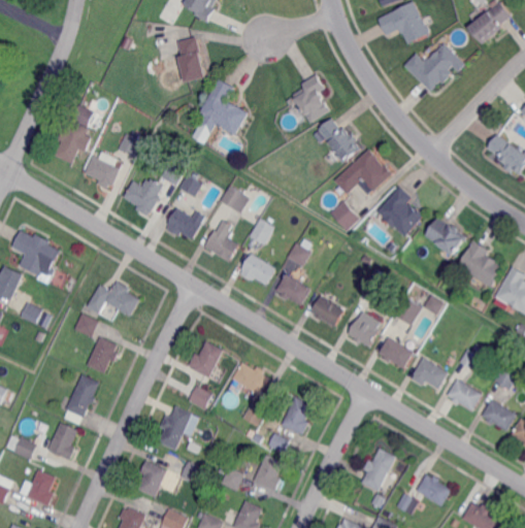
[(206,20),(193,12),(194,10),(183,4),(185,0),(215,0),(211,6),(212,7),(206,20)]
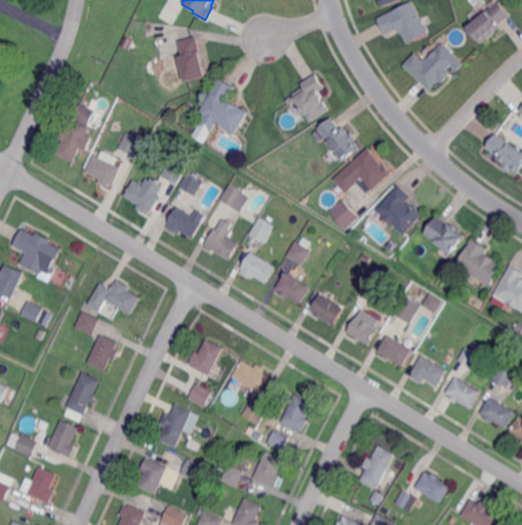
[(492,0),(494,2),(496,0),(509,15),(497,24),(499,27),(479,44),(465,27),(488,7),(485,3),(488,0),(492,0)]
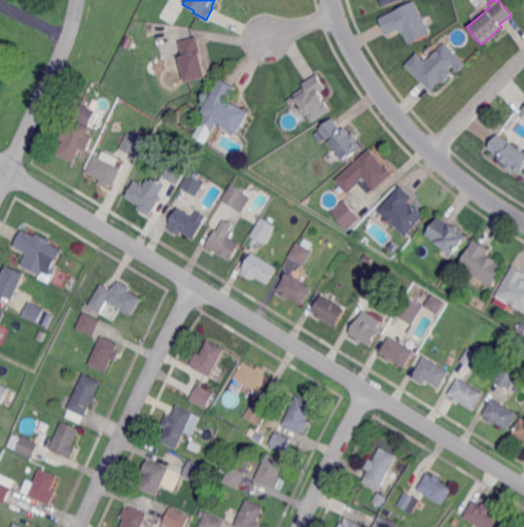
[(427,30),(426,34),(406,44),(400,33),(399,34),(397,29),(385,35),(377,19),(412,1),(423,25),(425,26),(427,30)]
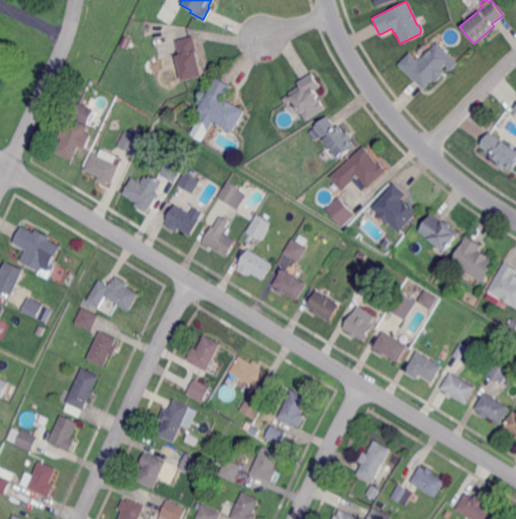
[(181,79),(175,55),(179,54),(175,40),(193,35),(196,51),(194,52),(200,75),(181,79)]
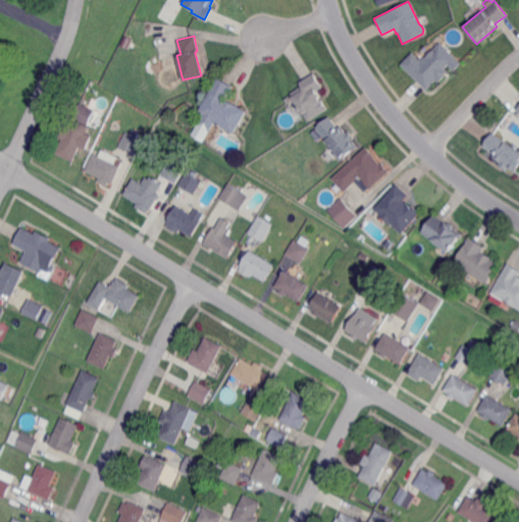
[(460,63),(452,70),(447,65),(443,69),(446,72),(435,82),(434,81),(424,91),(399,65),(410,53),(418,61),(437,42),(460,63)]
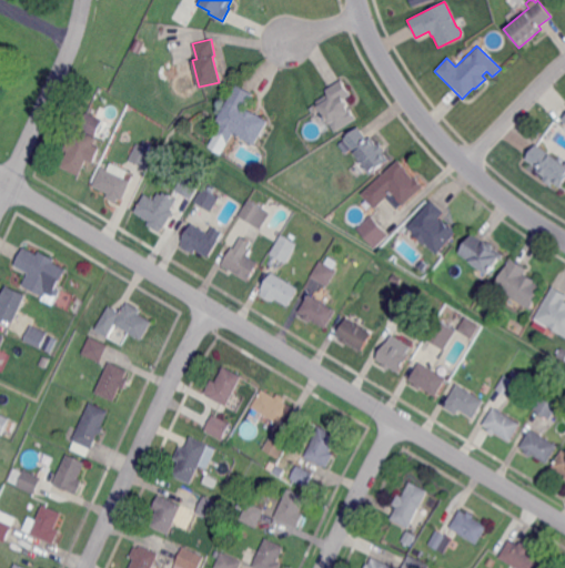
[(346,110),(349,109),(354,118),(334,131),(328,122),(326,123),(320,112),(319,113),(314,105),(316,104),(325,94),(323,92),(339,82),(349,97),(343,100),(346,105),(344,107),(346,110)]
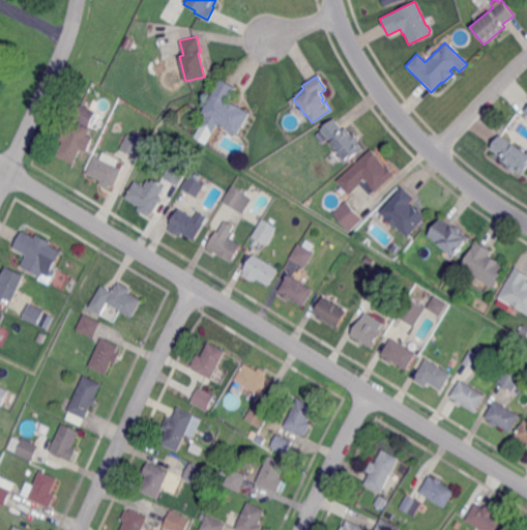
[(236,135),(217,123),(211,133),(201,126),(206,117),(201,114),(221,80),(235,88),(228,100),(249,113),(236,135)]
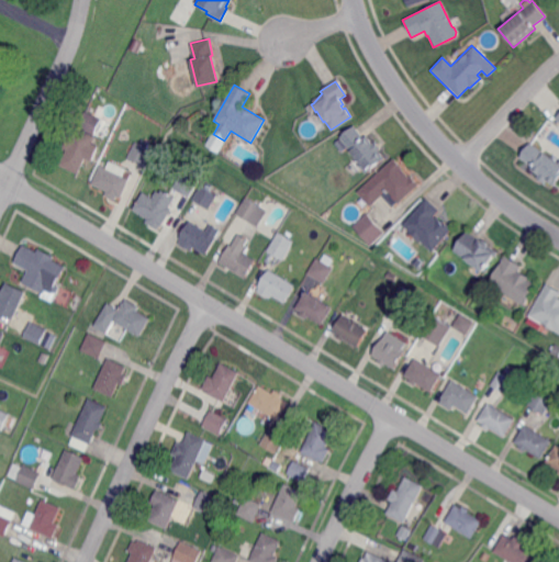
[(77,175),(58,166),(65,150),(62,148),(66,136),(71,138),(84,112),(99,120),(92,136),(77,175)]
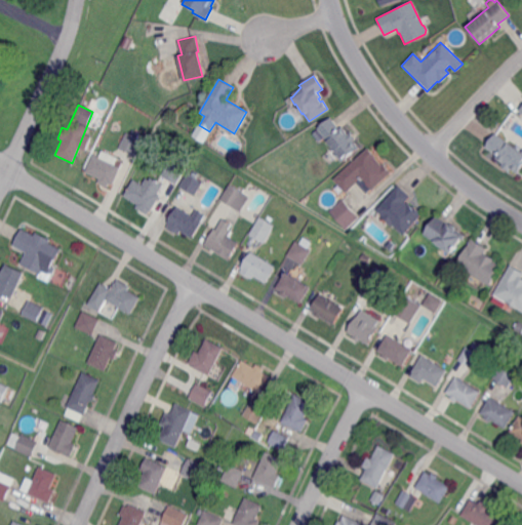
[(335,129),(338,127),(344,134),(346,132),(351,138),(349,140),(355,148),(337,161),(323,142),(325,140),(315,127),(327,118),(335,129)]
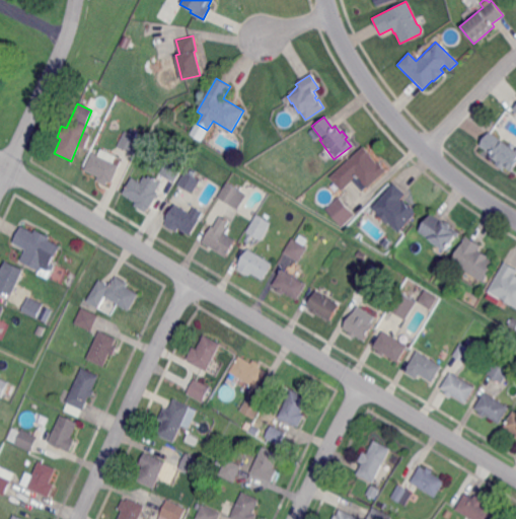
[(314,140),(307,132),(312,128),(318,137),(314,140)]
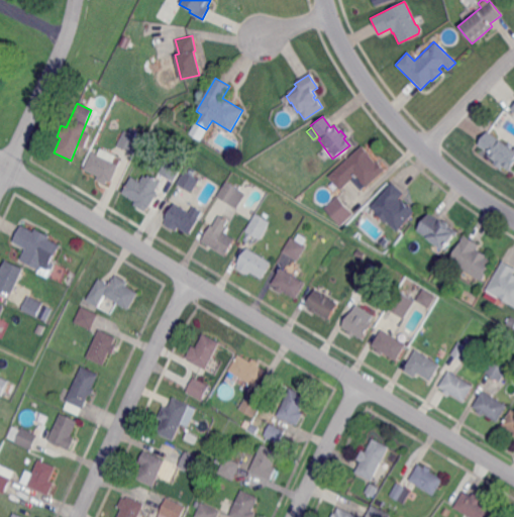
[(134,136),(127,133),(129,128),(136,131),(134,136)]
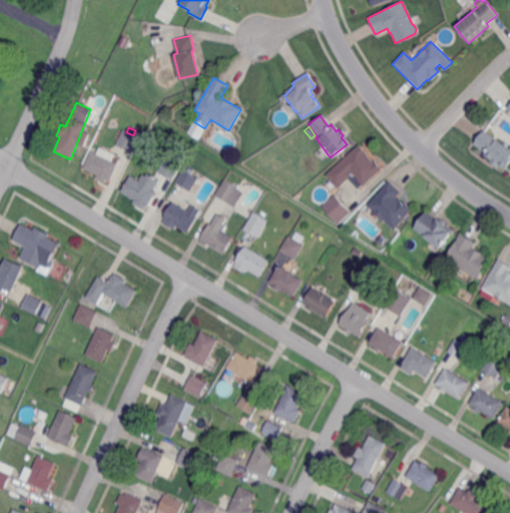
[(494,139),(495,137),(508,147),(509,145),(509,160),(504,169),(496,164),(494,167),(488,162),(490,160),(482,154),(484,152),(473,143),(482,130),(494,139)]
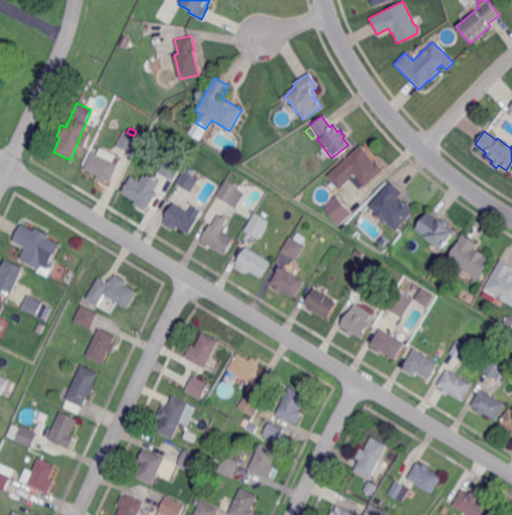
[(130,153),(116,147),(122,133),(136,139),(130,153)]
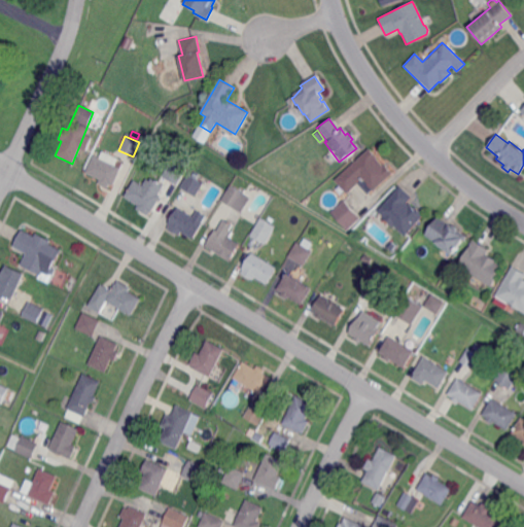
[(382,168),(383,166),(390,174),(372,191),(359,177),(358,178),(360,180),(345,194),(334,180),(368,150),(375,159),(374,160),(382,168)]
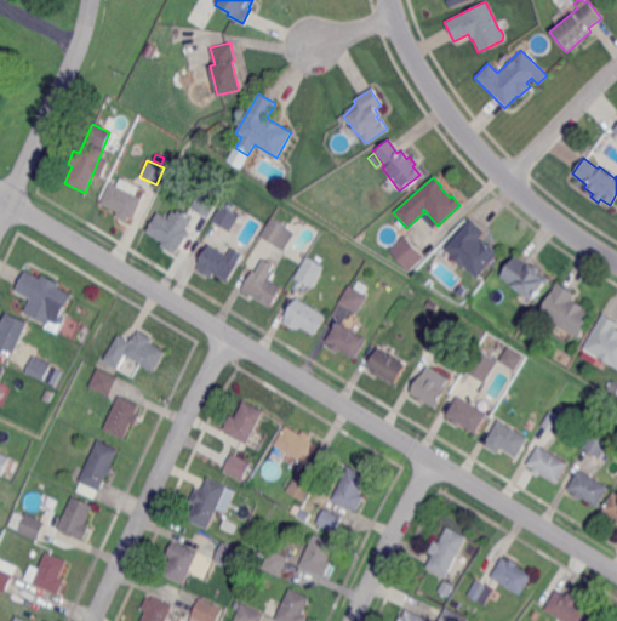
[(131,217),(129,216),(126,221),(115,216),(116,210),(100,203),(109,182),(141,198),(131,217)]
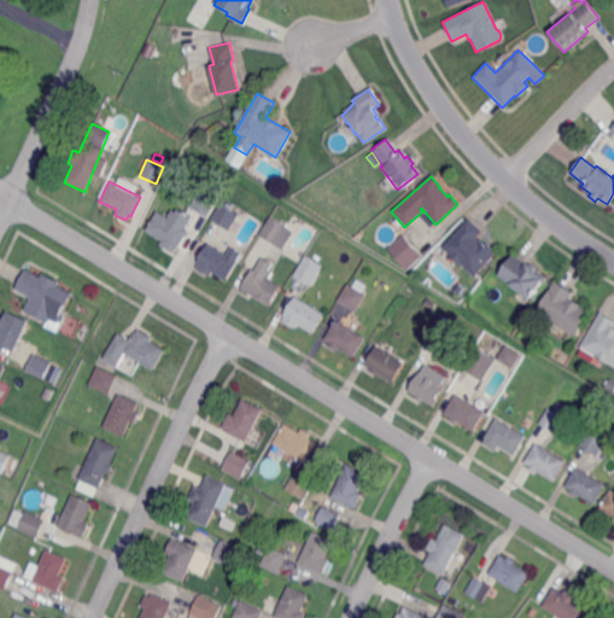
[(206,216),(188,205),(199,187),(217,198),(206,216)]
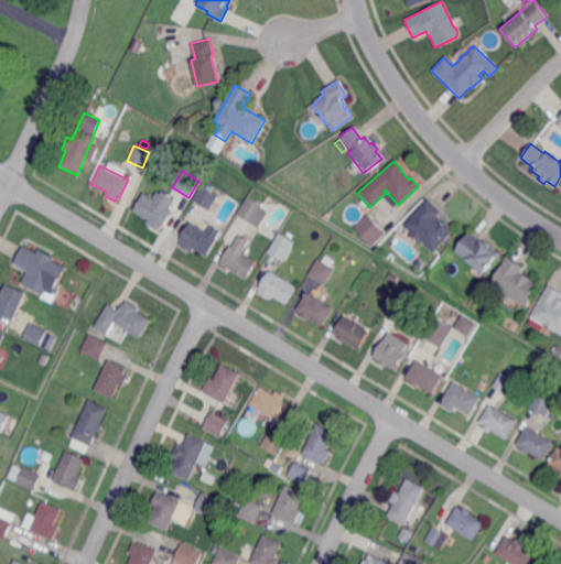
[(208,209),(193,199),(201,185),(217,195),(208,209)]
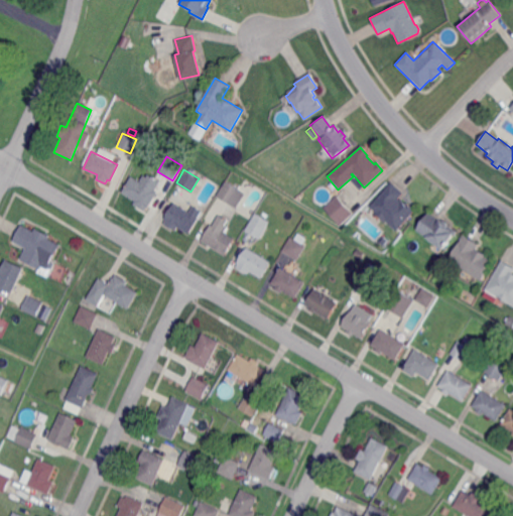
[(160,180),(154,190),(156,191),(144,212),(132,204),(135,201),(121,191),(131,175),(139,180),(143,173),(146,175),(148,172),(160,180)]
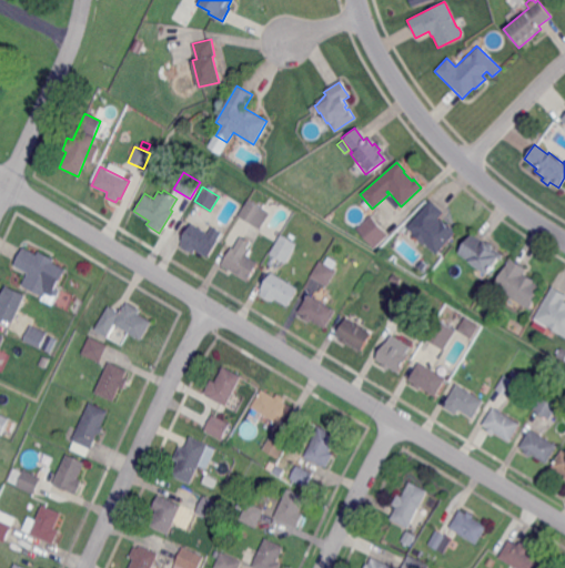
[(259,229),(238,215),(246,200),(269,213),(259,229)]
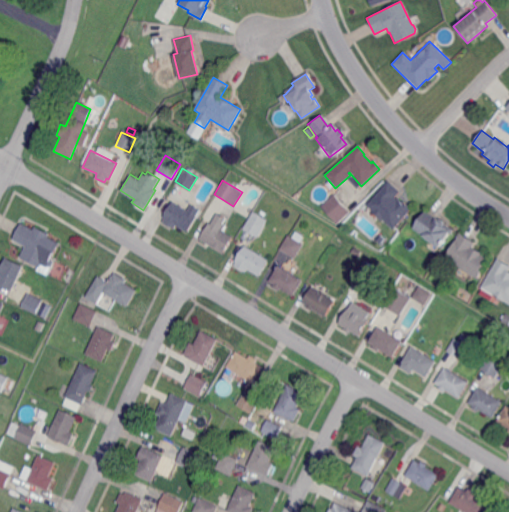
[(398,202),(399,200),(408,208),(389,230),(379,220),(378,221),(369,213),(371,212),(364,205),(385,182),(396,192),(392,197),(398,202)]
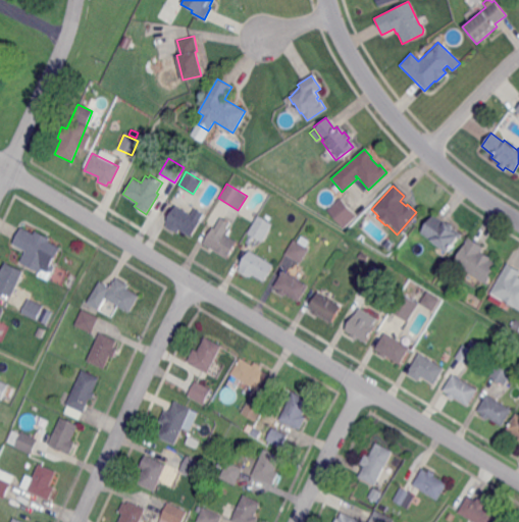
[(343,228),(325,211),(339,198),(356,216),(343,228)]
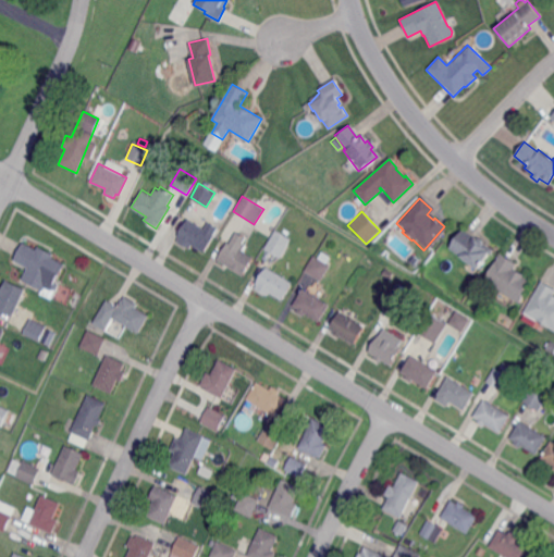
[(204,229),(208,222),(218,227),(204,251),(192,244),(189,248),(176,240),(179,237),(176,236),(187,219),(204,229)]
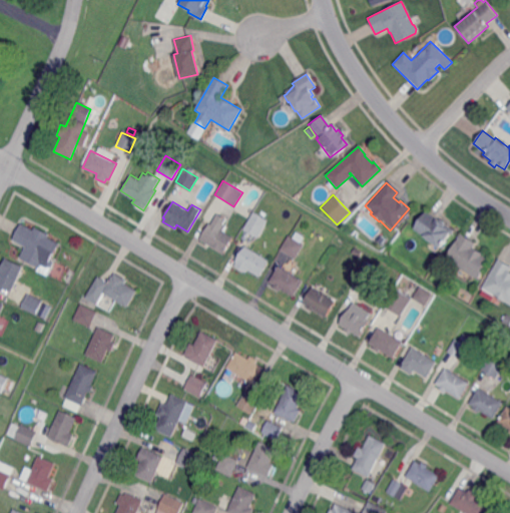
[(439,247),(414,228),(426,211),(452,230),(439,247)]
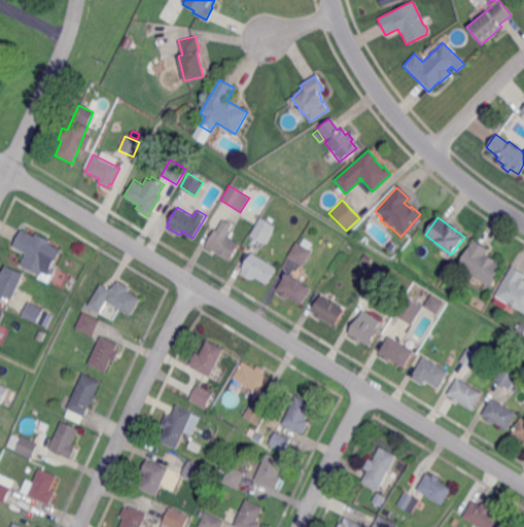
[(225,236),(239,244),(229,260),(204,245),(214,229),(216,230),(222,218),(233,224),(225,236)]
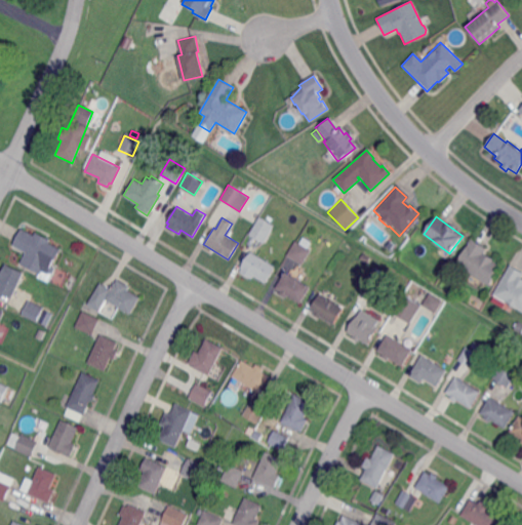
[(263,244),(248,235),(258,217),(273,227),(263,244)]
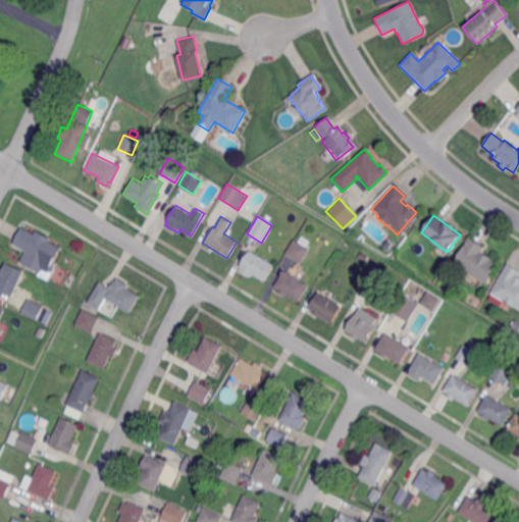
[(33,235),(35,231),(49,239),(48,242),(60,248),(52,264),(55,267),(52,272),(47,272),(42,270),(40,273),(19,262),(24,252),(12,245),(20,228),(33,235)]
